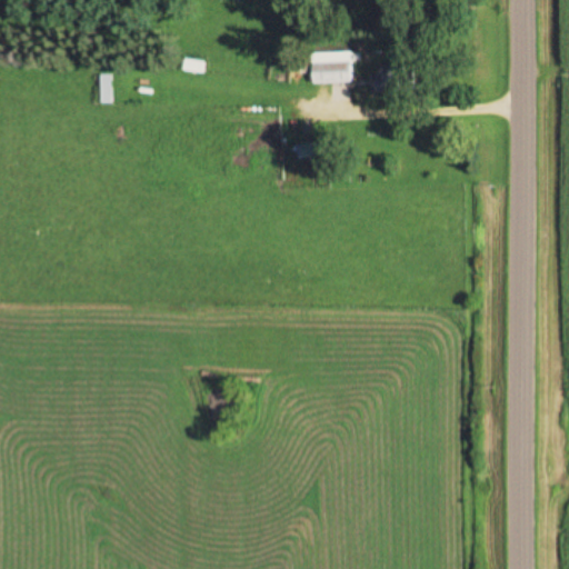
[(205,62),(185,61),(185,73),(205,75),(205,62)]
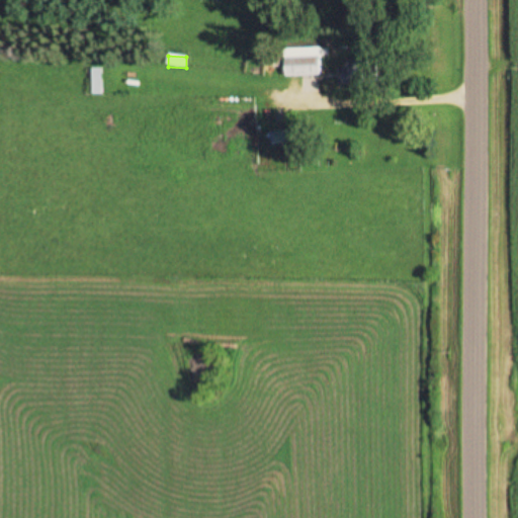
[(321,58),(284,58),(284,77),(321,77),(321,58)]
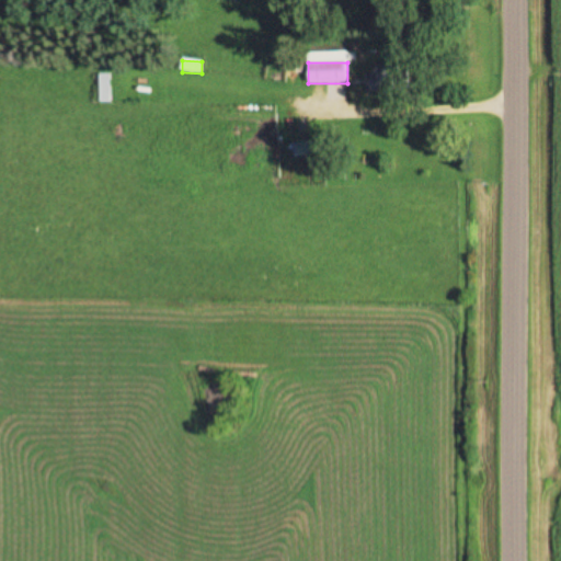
[(377,77),(369,77),(369,91),(400,91),(400,65),(377,65),(377,77)]
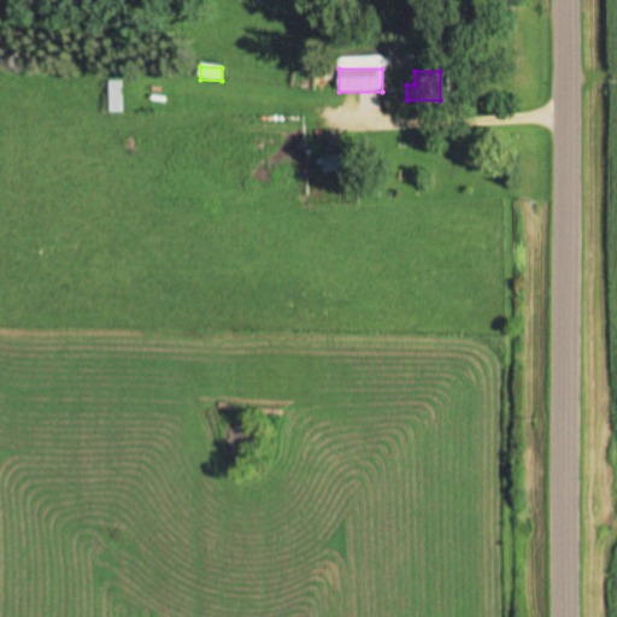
[(109,115),(122,115),(122,82),(109,82),(109,115)]
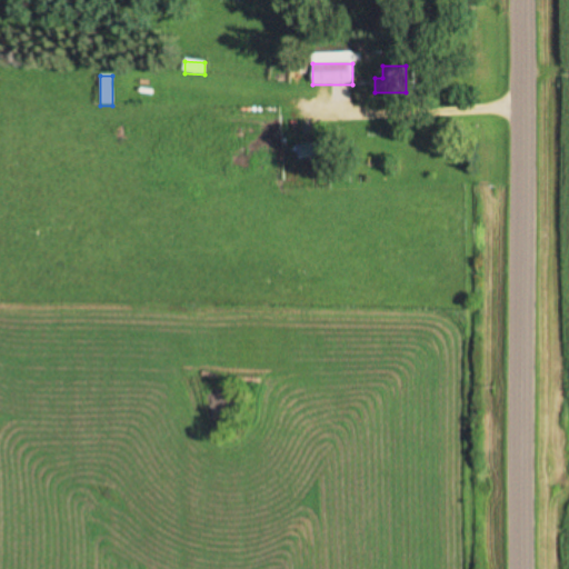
[(322,160),(322,145),(298,145),(298,160),(322,160)]
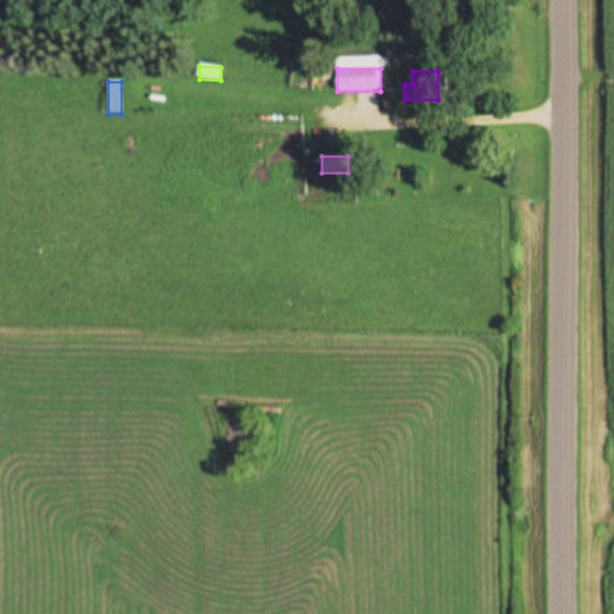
All buildings are outlined.
